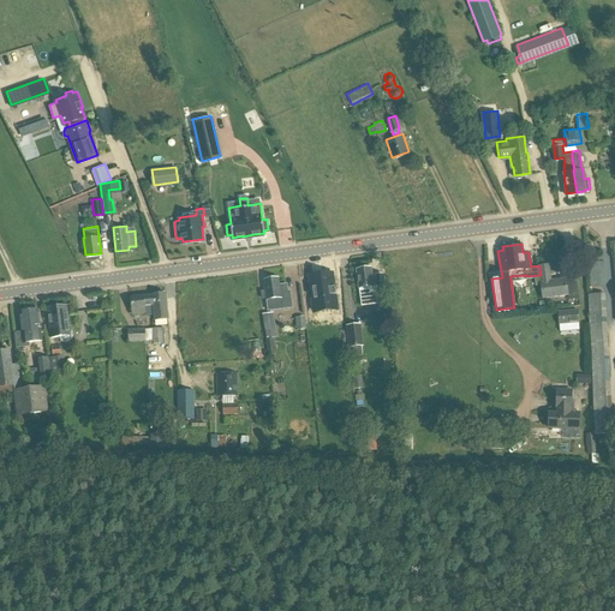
[(539,265),(541,275),(541,280),(543,297),(568,293),(566,276),(551,279),(549,263),(539,264),(539,265)]
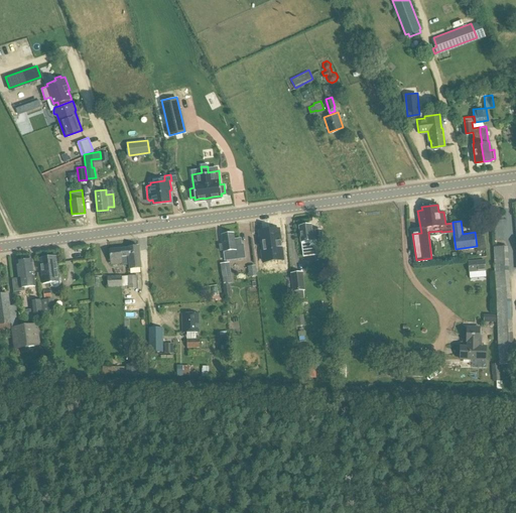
[(310,223),(299,225),(301,240),(302,248),(313,246),(314,252),(324,251),(321,236),(320,228),(311,229),(310,223)]
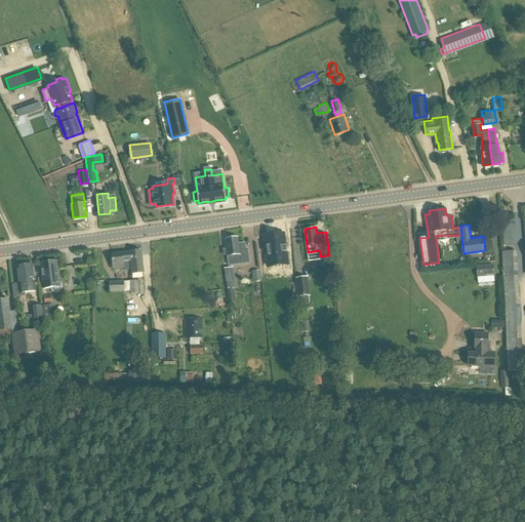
[(283,232),(265,234),(266,245),(265,245),(266,253),(268,253),(269,265),(270,265),(286,262),(286,263),(287,262),(285,250),(286,249),(286,243),(284,243),(283,232)]
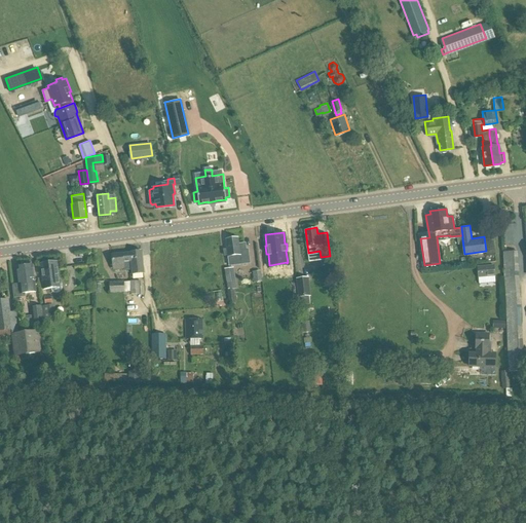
[(227,246),(224,247),(224,253),(228,252),(229,260),(240,258),(240,262),(250,261),(248,247),(246,248),(245,241),(238,243),(238,236),(226,237),(227,246)]
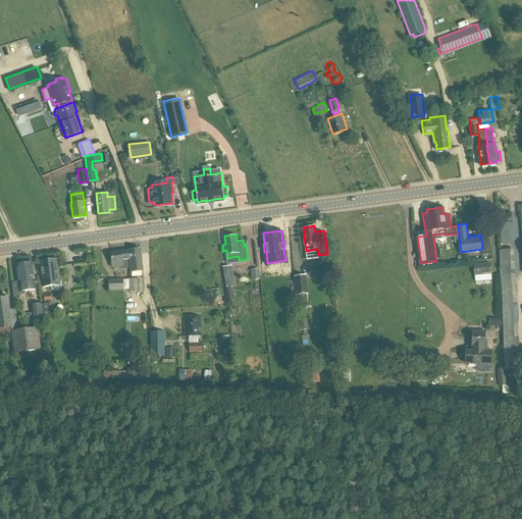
[(131,256),(131,257),(132,269),(143,268),(141,247),(129,248),(129,249),(131,256)]
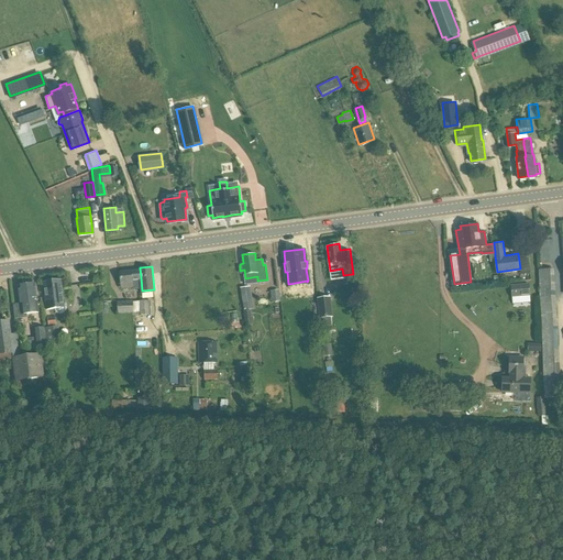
[(553,266),(539,267),(540,284),(541,303),(542,315),(547,387),(547,395),(562,394),(561,372),(560,372),(559,360),(558,325),(554,283),(553,266)]
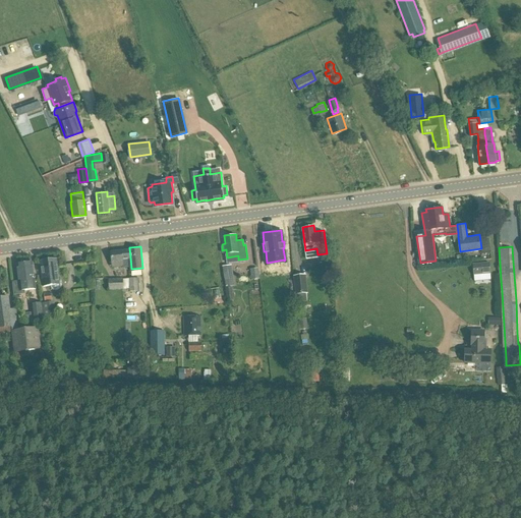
[(122,248),(111,249),(113,265),(123,264),(124,266),(131,265),(130,256),(130,255),(129,248),(122,248)]
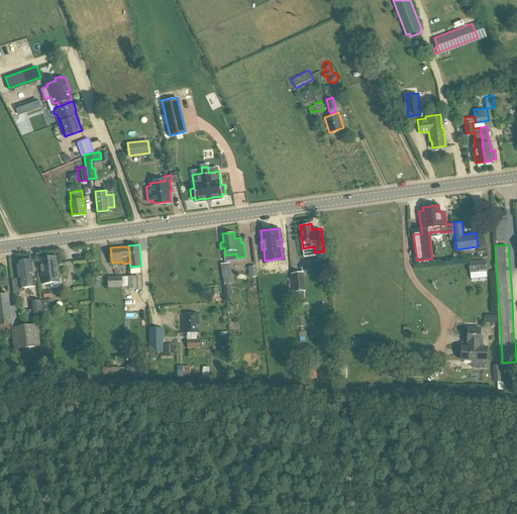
[(56,255),(39,258),(42,282),(50,281),(50,282),(50,283),(50,284),(52,285),(53,285),(53,286),(54,286),(55,286),(56,286),(57,286),(58,286),(59,286),(60,285),(61,284),(61,283),(62,282),(62,281),(62,280),(62,279),(61,276),(58,277),(58,274),(56,255)]
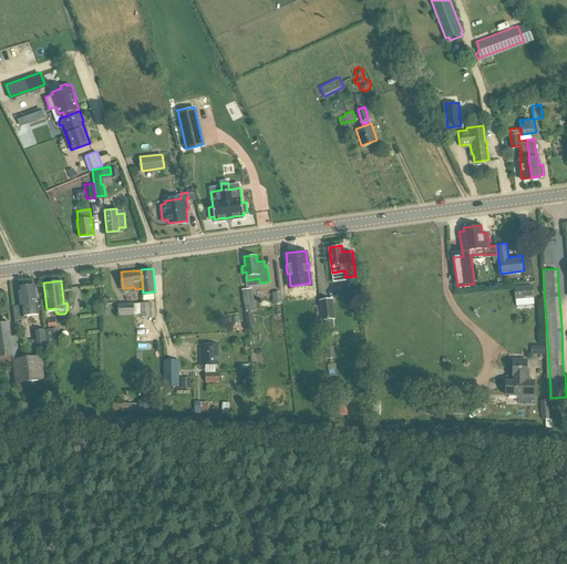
[(34,284),(27,285),(18,286),(21,314),(39,313),(34,284)]
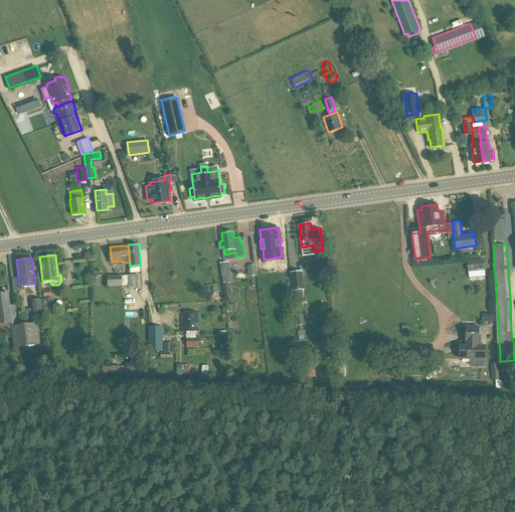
[(483,258),(467,259),(468,269),(469,276),(485,274),(484,268),(483,258)]
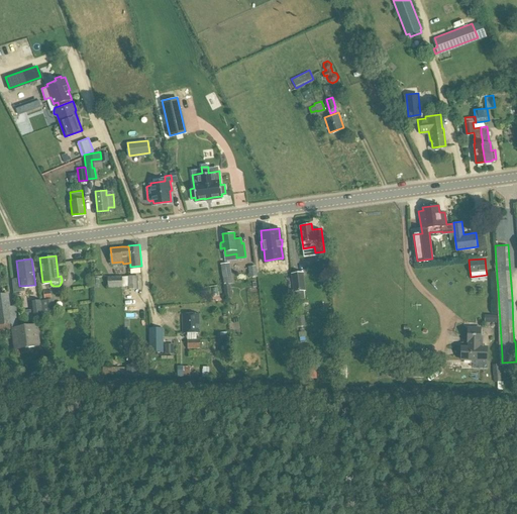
[(303,271),(293,272),(295,289),(305,288),(303,271)]
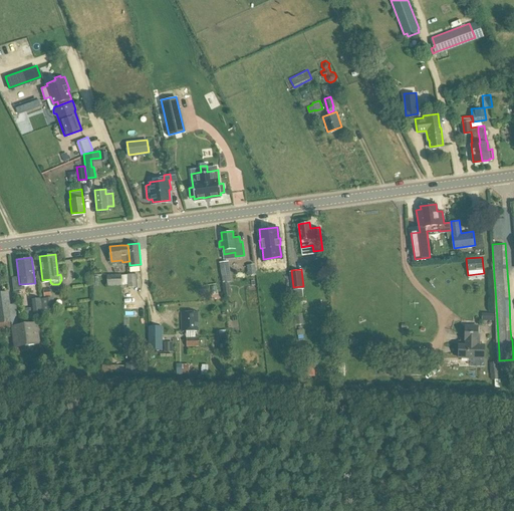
[(121,283),(121,272),(106,273),(106,284),(121,283)]
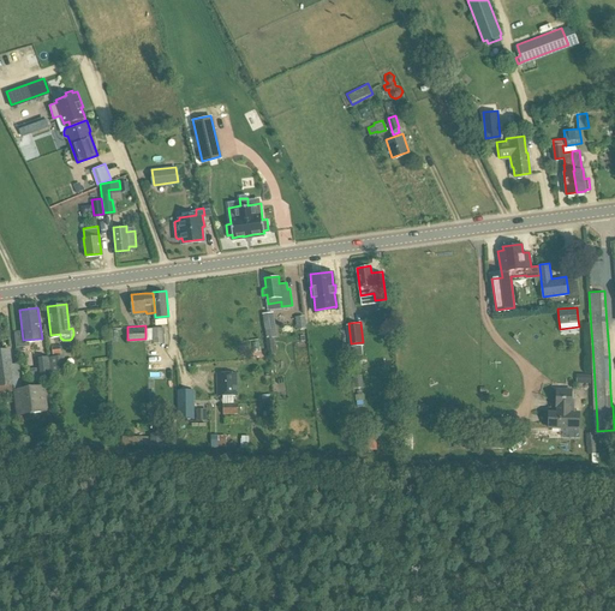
[(162,325),(151,327),(153,339),(153,341),(162,341),(162,339),(162,325)]
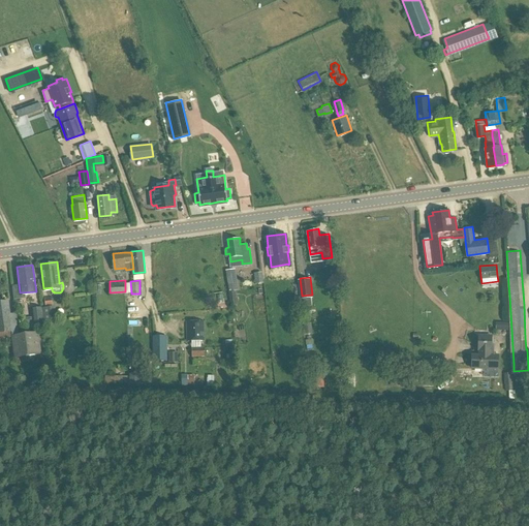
[(0,336),(11,335),(11,334),(19,334),(17,312),(10,313),(8,300),(0,300),(0,336)]
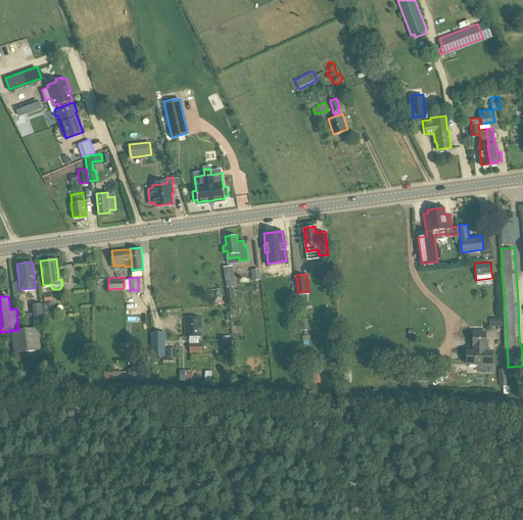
[(43,320),(40,301),(31,302),(33,321),(43,320)]
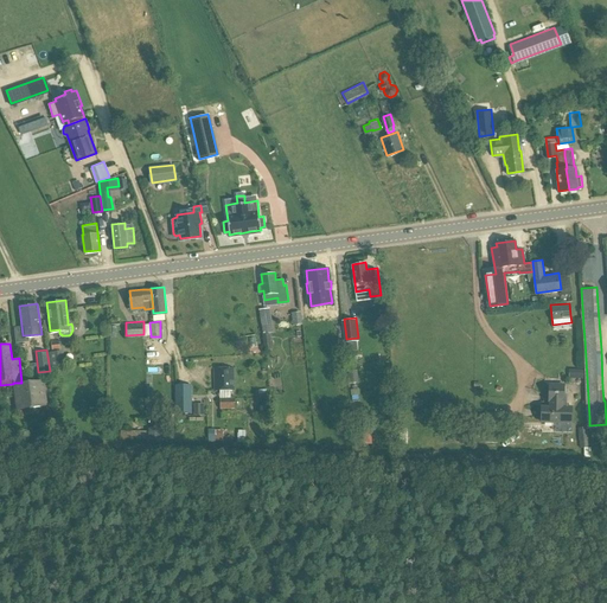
[(215,366),(216,387),(222,387),(222,406),(236,405),(236,396),(231,396),(231,387),(235,387),(235,365),(215,366)]
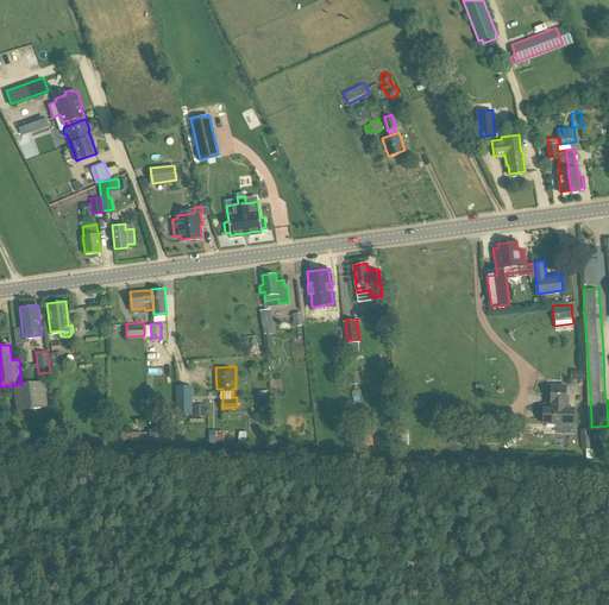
[(27,383),(22,384),(13,384),(13,385),(17,409),(18,409),(17,407),(29,404),(29,407),(46,405),(44,380),(43,380),(43,383),(27,385),(27,383)]
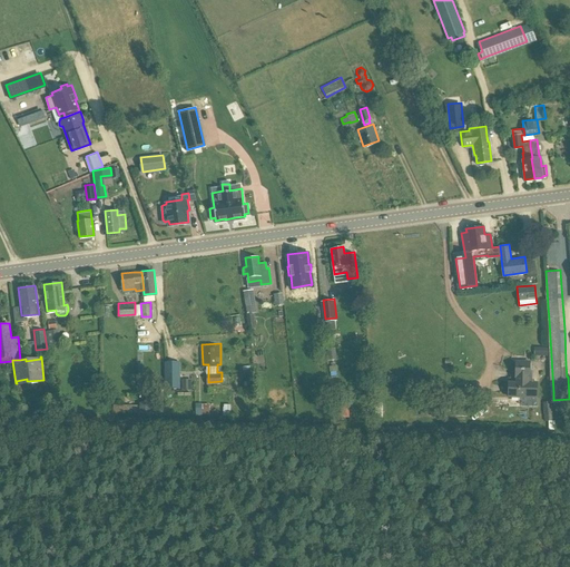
[(509,380),(509,394),(537,396),(537,380),(532,380),(532,378),(533,368),(529,368),(529,361),(516,360),(516,375),(517,375),(517,381),(509,380)]
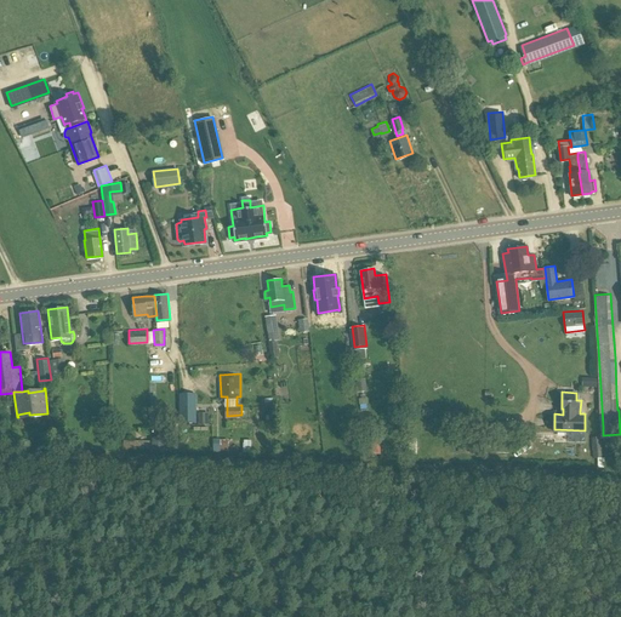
[(195,421),(195,393),(178,393),(178,421),(195,421)]
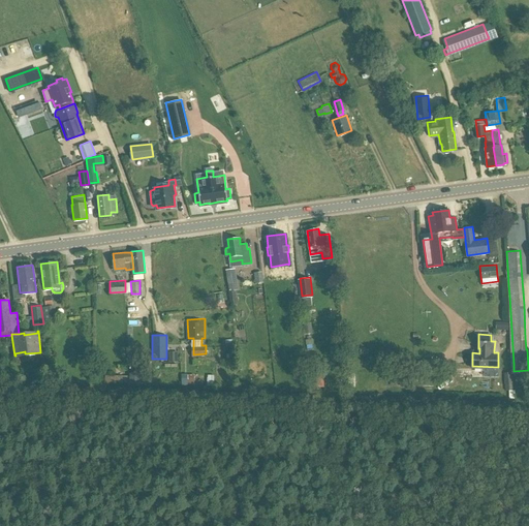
[(418,368),(424,368),(423,369),(437,369),(438,359),(424,358),(424,360),(418,360),(418,368)]
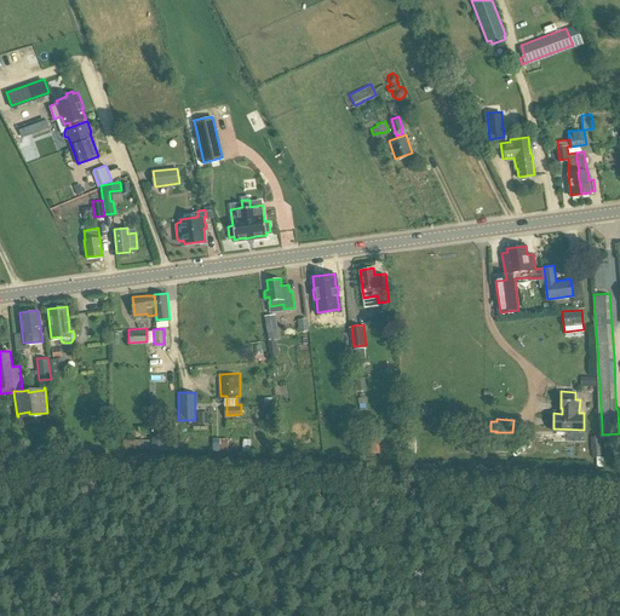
[(178,435),(158,435),(158,447),(177,448),(178,435)]
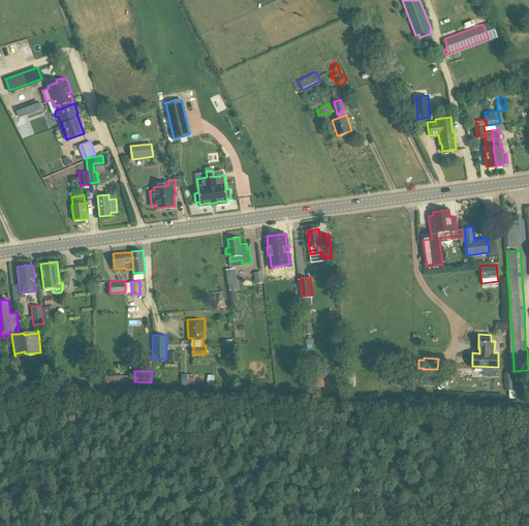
[(511,388),(510,371),(503,371),(504,389),(511,388)]
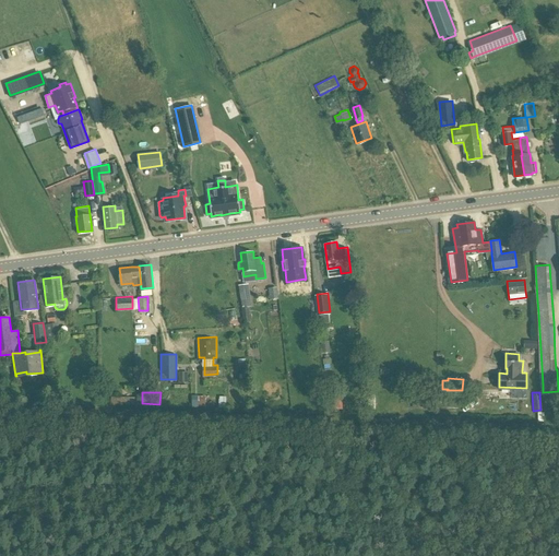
[(203,403),(203,393),(191,393),(191,403),(203,403)]
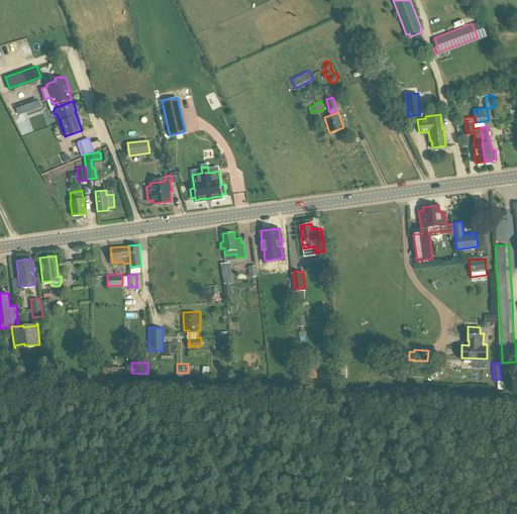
[(424,368),(411,368),(411,376),(424,376),(424,368)]
